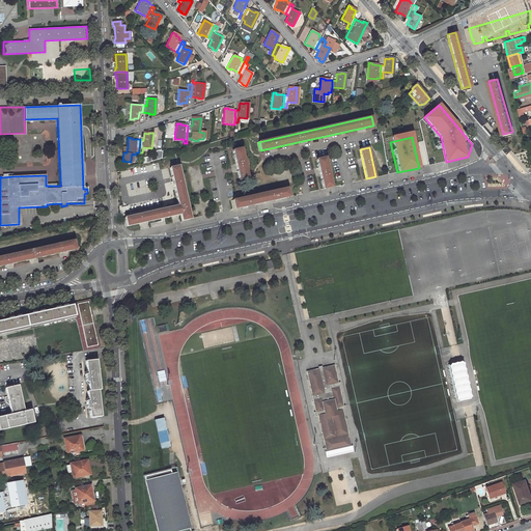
[(242,149),(233,151),(242,179),(250,177),(242,149)]
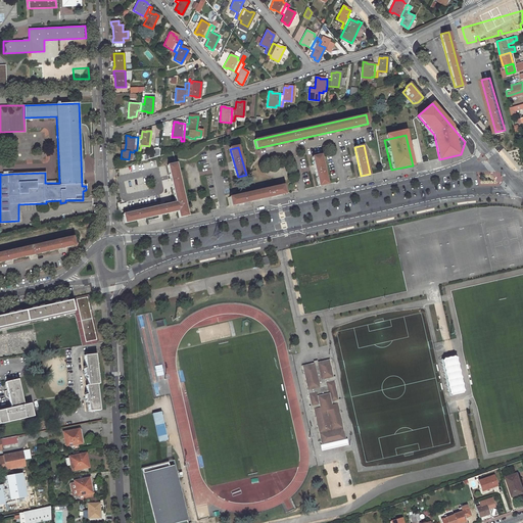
[(313,157),(319,186),(327,184),(321,155),(313,157)]
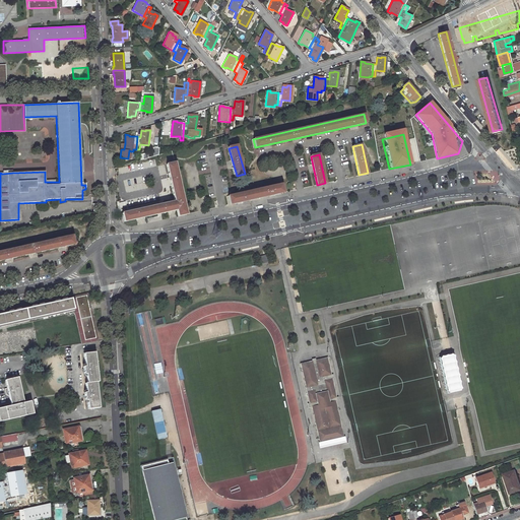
[(186,214),(175,163),(167,165),(175,201),(122,213),(124,221),(177,209),(178,216),(186,214)]
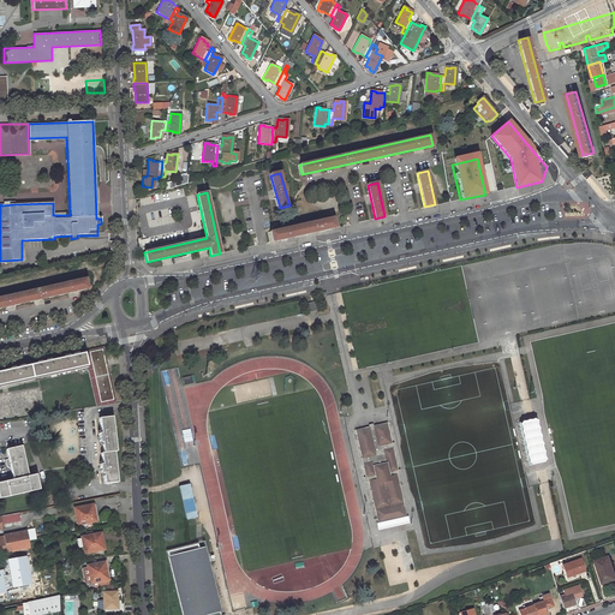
[(273,242),(335,227),(334,218),(270,232),(273,242)]
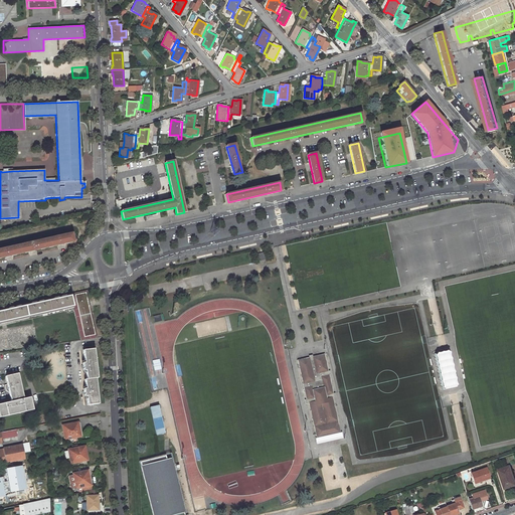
[(71,231),(0,247),(0,256),(73,240),(71,231)]
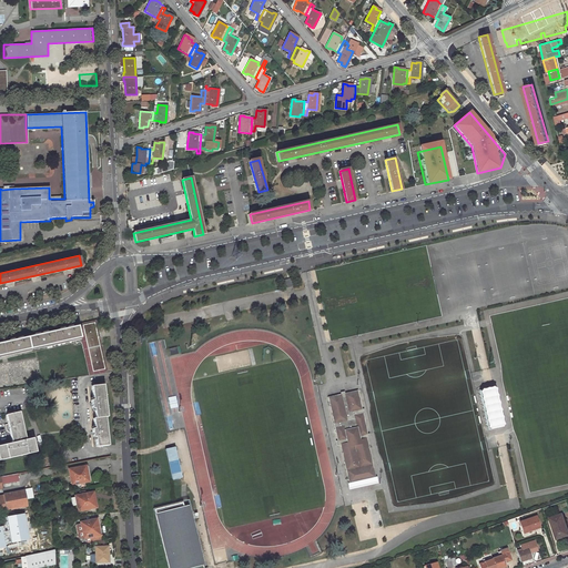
[(95,322),(82,324),(92,371),(105,368),(99,338),(101,337),(100,335),(99,335),(95,322)]
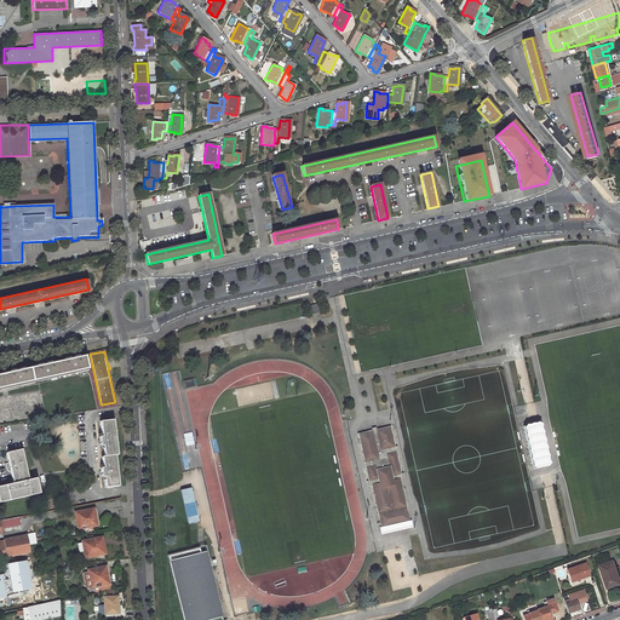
[(87,368),(97,409),(115,407),(115,402),(101,405),(90,354),(85,355),(87,368)]
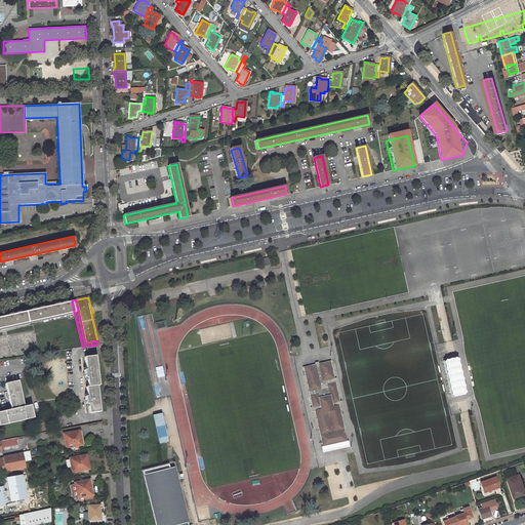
[(7,315),(0,316),(0,327),(70,313),(71,317),(75,316),(74,312),(72,300),(66,303),(66,300),(62,301),(62,303),(58,304),(58,303),(53,304),(54,305),(43,308),(42,306),(38,307),(38,308),(35,309),(35,308),(31,309),(31,310),(19,313),(19,311),(14,312),(14,313),(11,314),(11,313),(7,314),(7,315)]
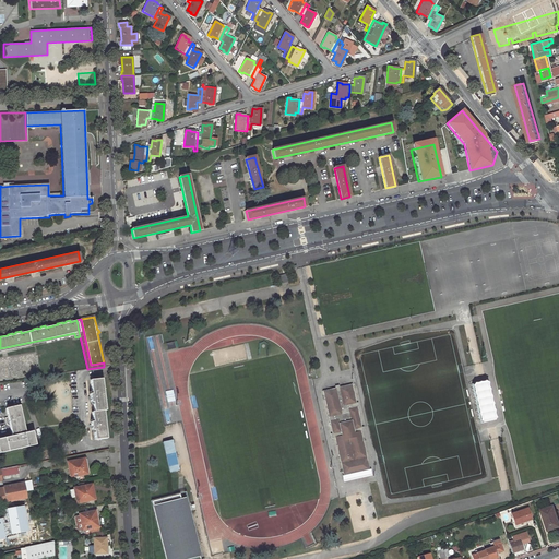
[(103,379),(91,380),(92,393),(90,393),(91,402),(93,402),(94,412),(92,412),(93,421),(91,421),(92,430),(94,430),(95,439),(107,437),(104,409),(106,408),(103,379)]
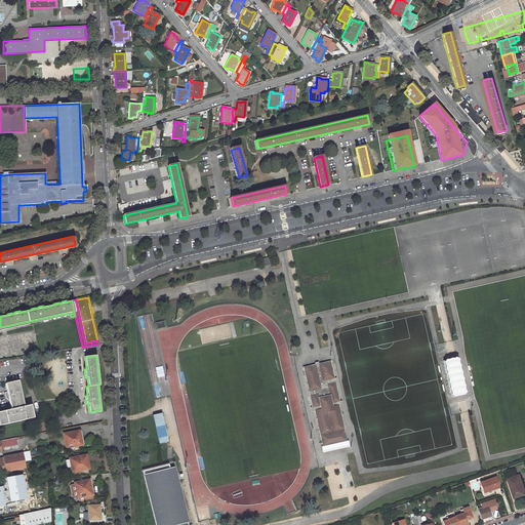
[(321,444),(346,439),(336,399),(338,399),(329,359),(301,365),(311,405),(313,405),(321,444)]
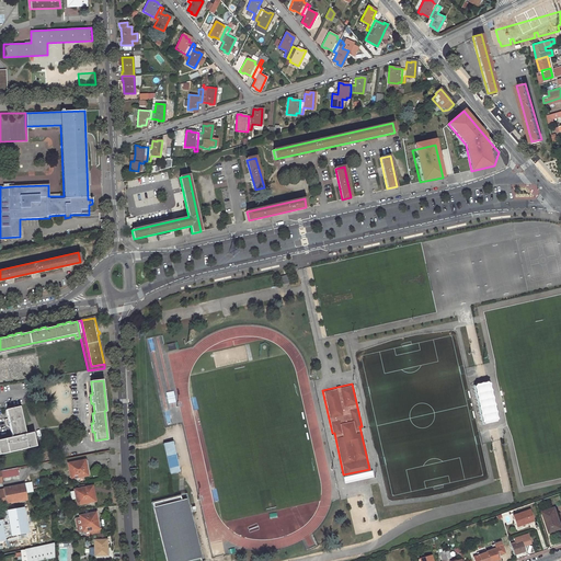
[(12,438),(0,441),(0,455),(36,447),(33,434),(26,435),(20,408),(6,410),(8,420),(6,420),(7,425),(9,425),(12,438)]
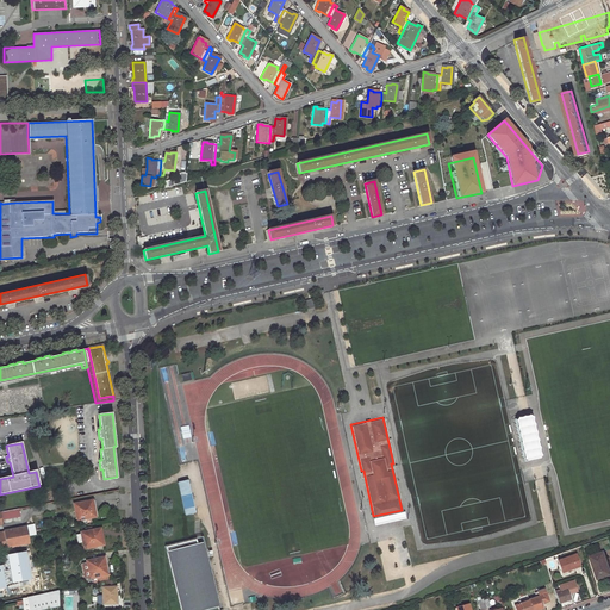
[(187,480),(179,481),(186,515),(194,514),(187,480)]
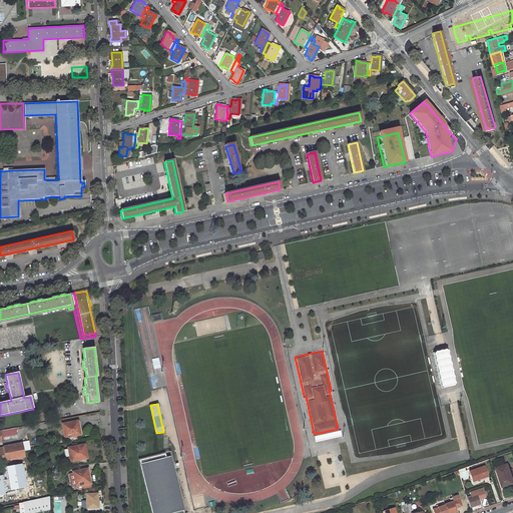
[(62,423),(65,436),(81,433),(82,432),(79,419),(62,423)]
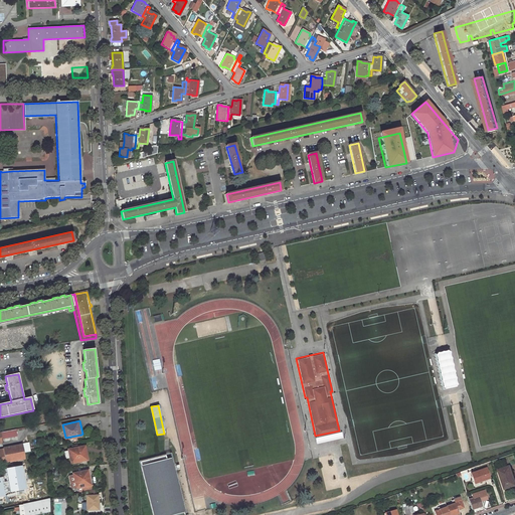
[(0,435),(1,440),(16,437),(15,430),(0,432),(0,435)]
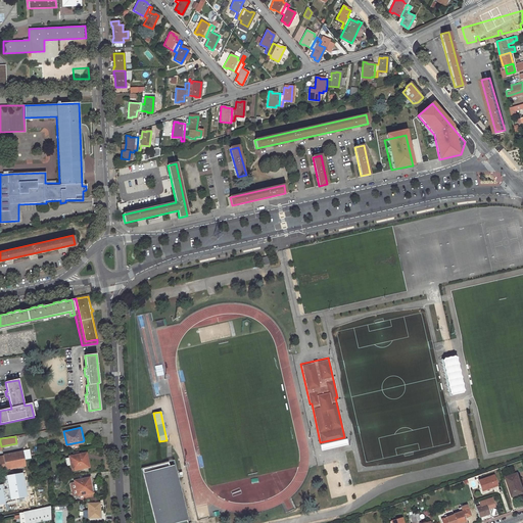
[(5,470),(26,466),(24,460),(29,459),(28,456),(30,456),(29,449),(22,452),(3,455),(3,457),(5,470)]
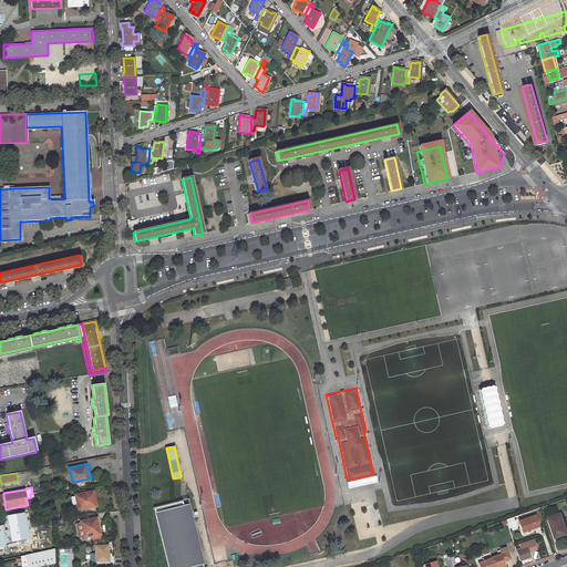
[(92,491),(75,493),(79,508),(94,505),(92,491)]
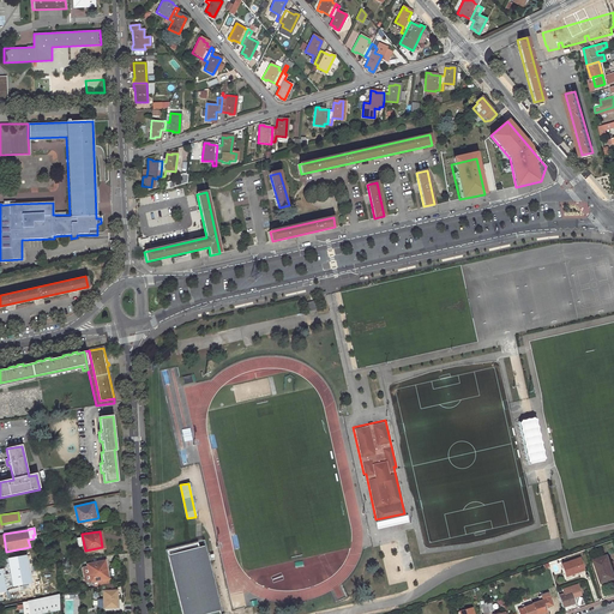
[(167,548),(181,613),(199,613),(220,609),(205,545),(199,546),(199,541),(167,548)]
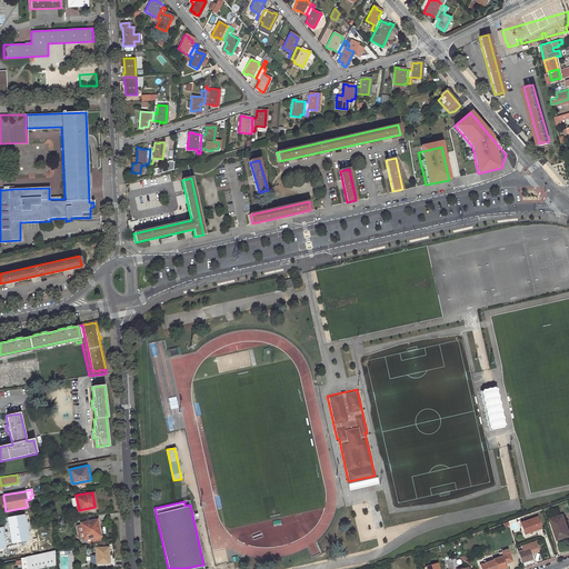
[(568,529),(563,513),(550,518),(558,539),(568,535),(568,529)]
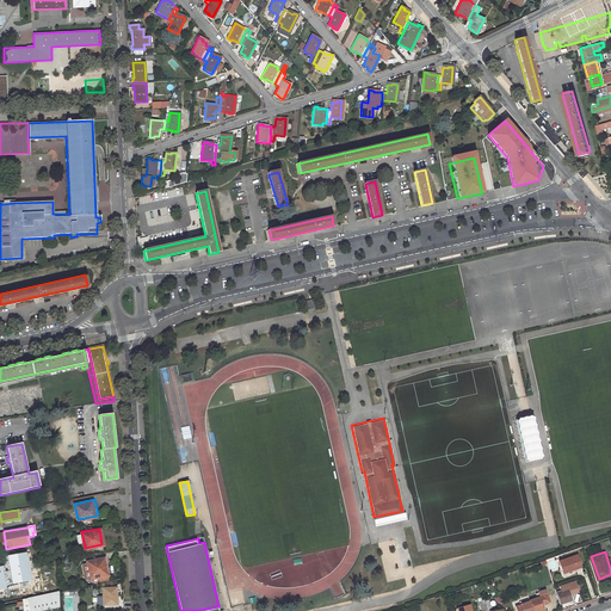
[(576,554),(559,560),(562,572),(580,566),(576,554)]
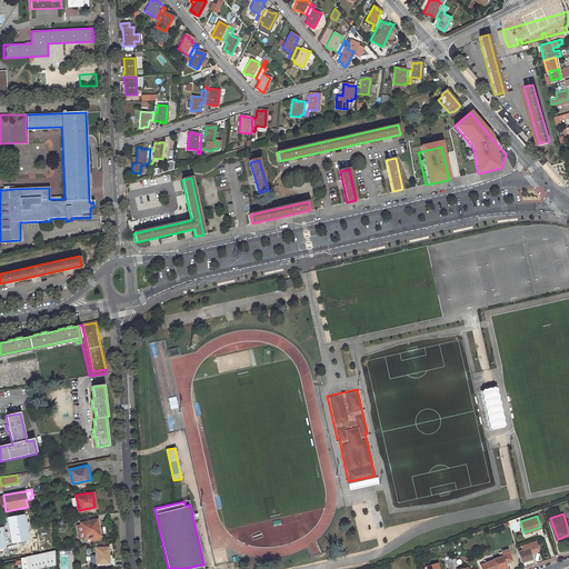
[(97,518),(81,521),(85,537),(100,535),(97,518)]
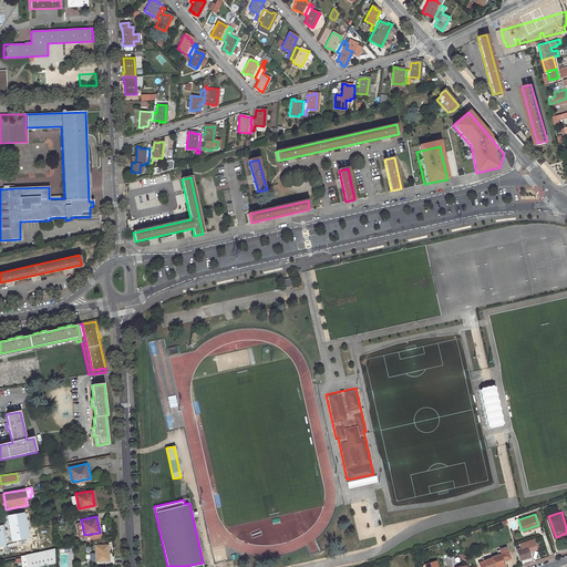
[(518,543),(521,548),(526,546),(527,547),(535,545),(533,538),(518,543)]
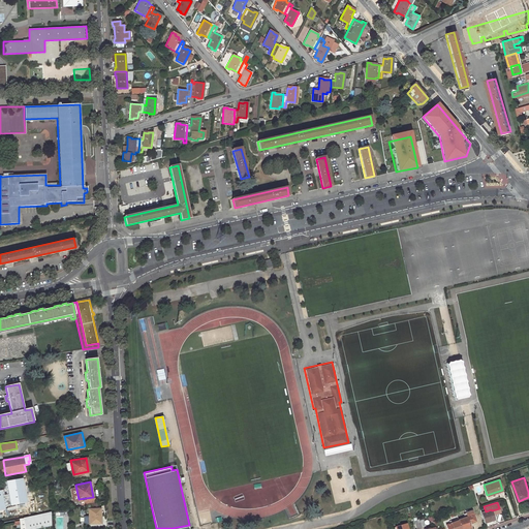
[(89,522),(100,522),(100,507),(89,507),(89,515),(84,515),(84,520),(86,522),(89,522)]
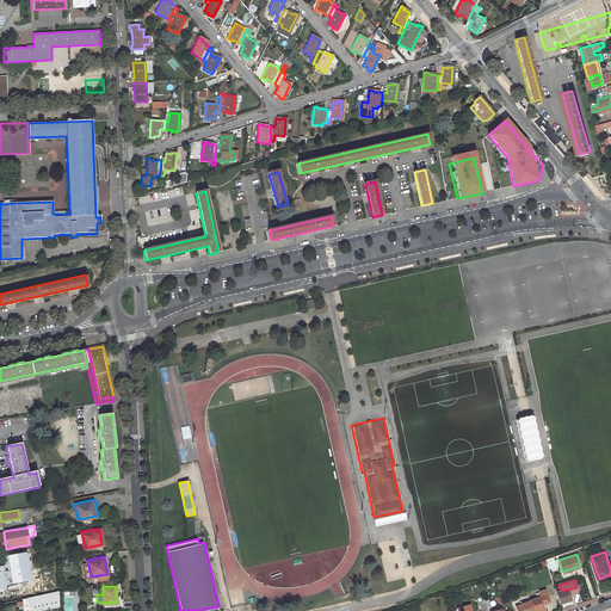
[(556,592),(559,603),(571,599),(568,590),(567,588),(561,591),(556,592)]
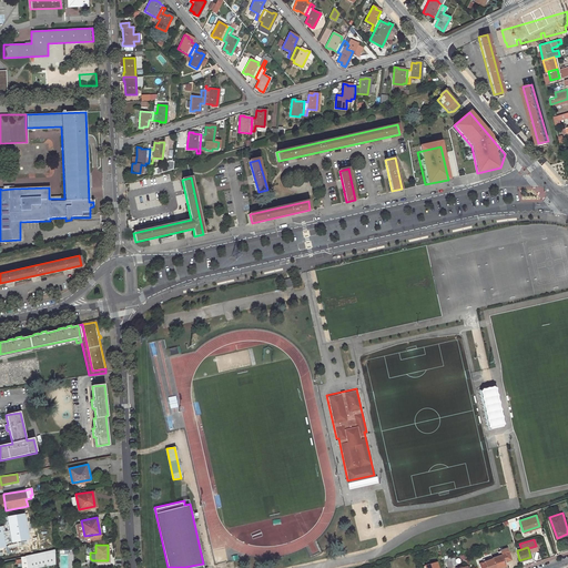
[(504,553),(492,557),(493,558),(495,567),(497,567),(505,566),(504,560),(510,558),(507,548),(504,549),(504,553)]
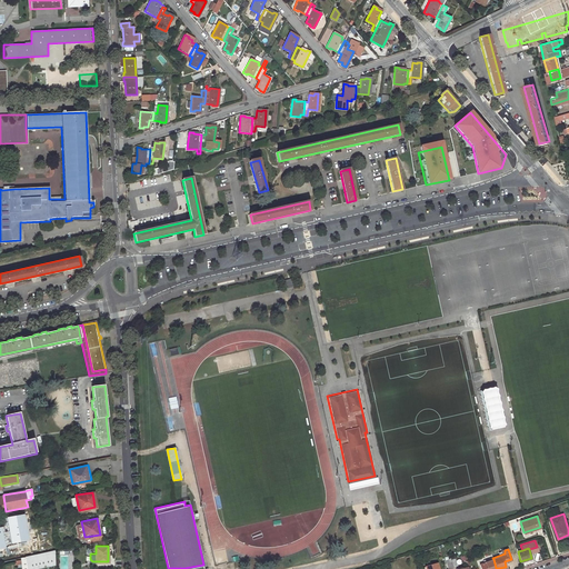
[(55,551),(21,558),(21,568),(37,568),(55,566),(55,551)]
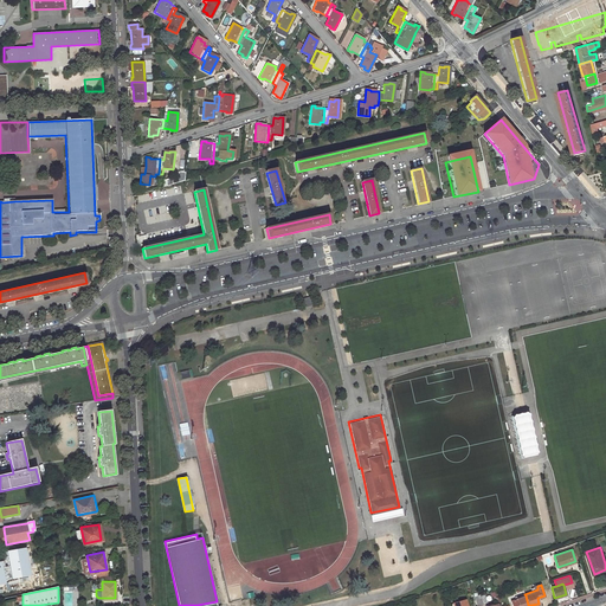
[(511,605),(528,605),(526,595),(520,597),(519,594),(516,594),(516,595),(516,597),(514,598),(515,599),(510,600),(511,605)]
